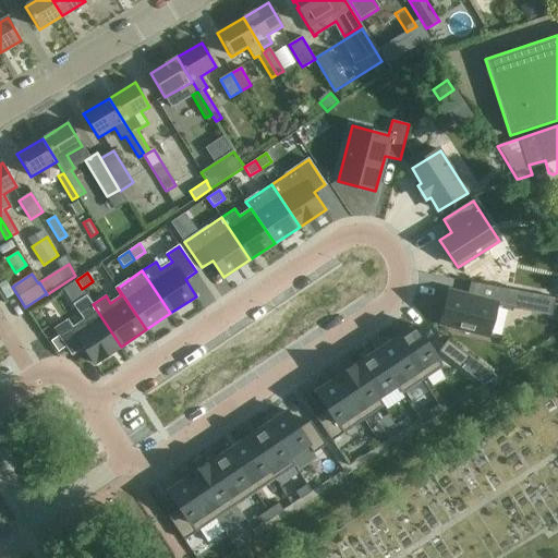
[(505,289),(501,304),(528,310),(531,293),(505,289)]
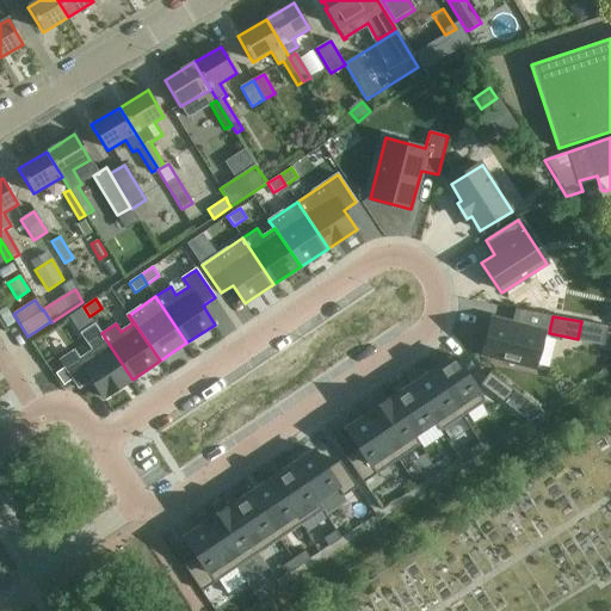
[(491,318),(481,355),(534,368),(542,331),(491,318)]
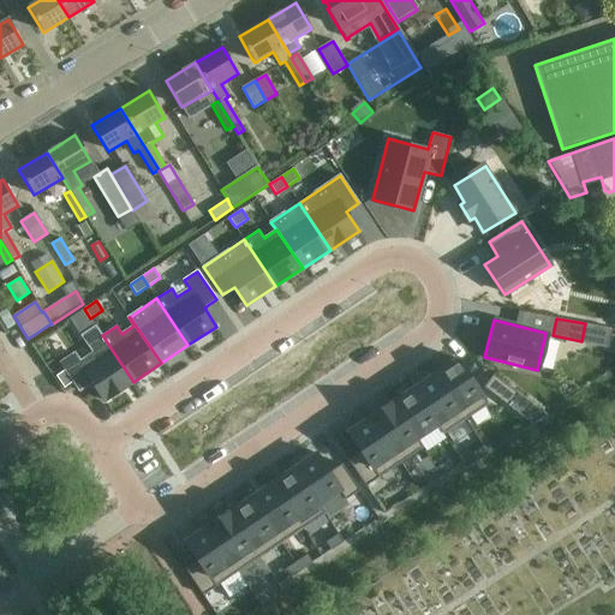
[(75,353),(61,363),(65,369),(73,381),(79,390),(91,382),(105,401),(133,382),(102,335),(96,324),(81,335),(93,353),(81,362),(75,353)]
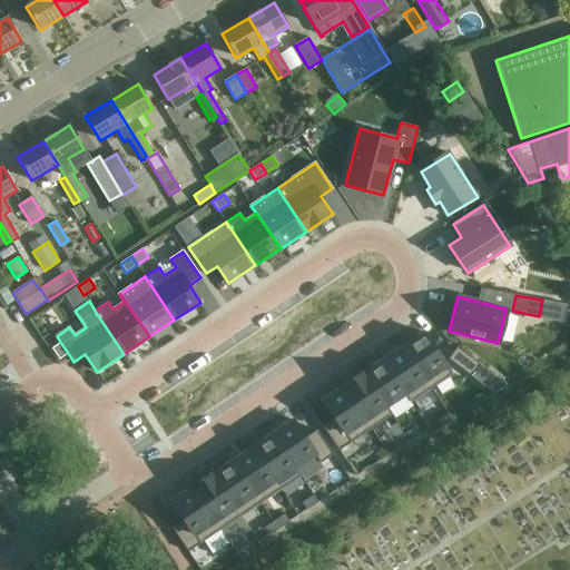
[(424,332),(404,346),(431,389),(452,374),(424,332)]
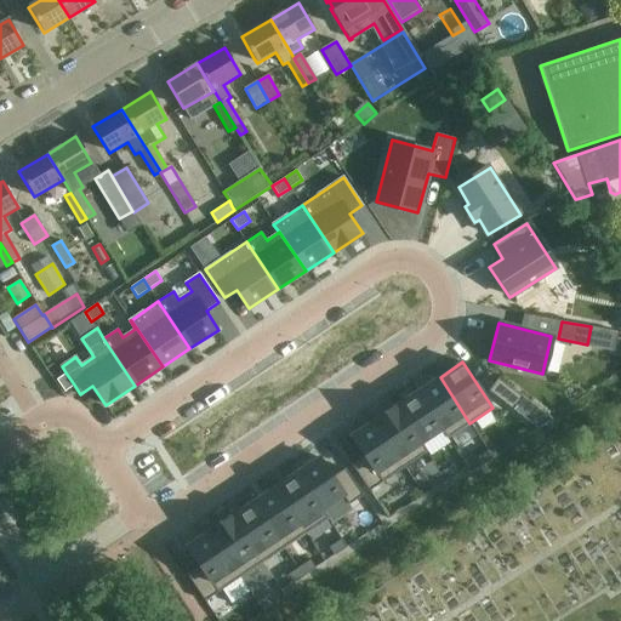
[(66,372),(56,380),(64,392),(74,385),(66,372)]
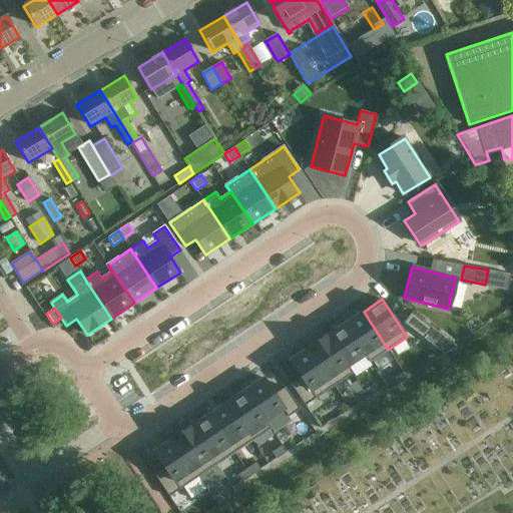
[(364,312),(345,324),(365,354),(370,362),(388,350),(364,312)]
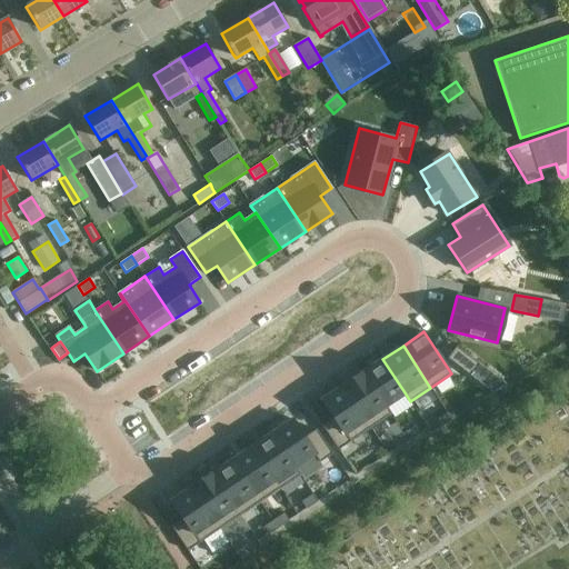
[(456,346),(447,358),(470,376),(479,363),(456,346)]
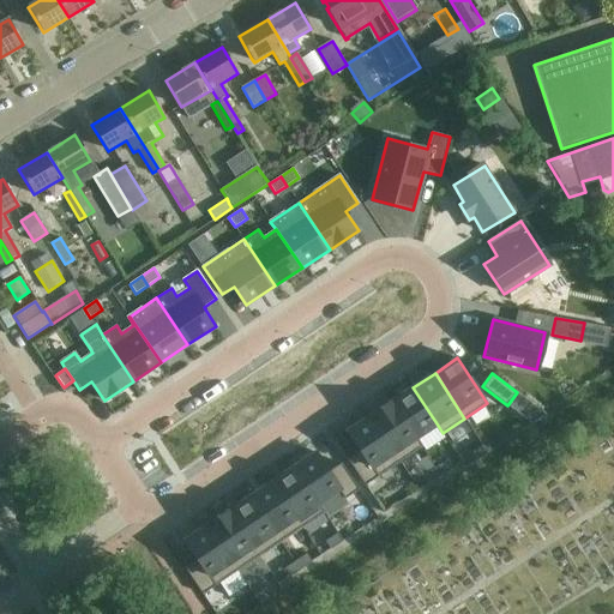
[(413,387),(392,402),(415,438),(437,423),(413,387)]
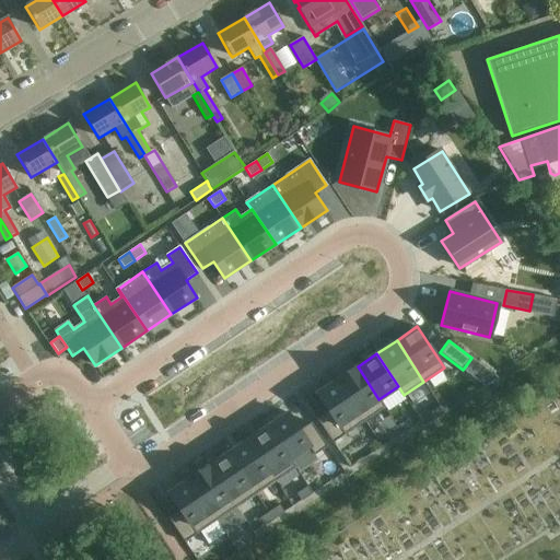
[(357,366),(337,380),(365,421),(385,408),(378,399),(357,366)]
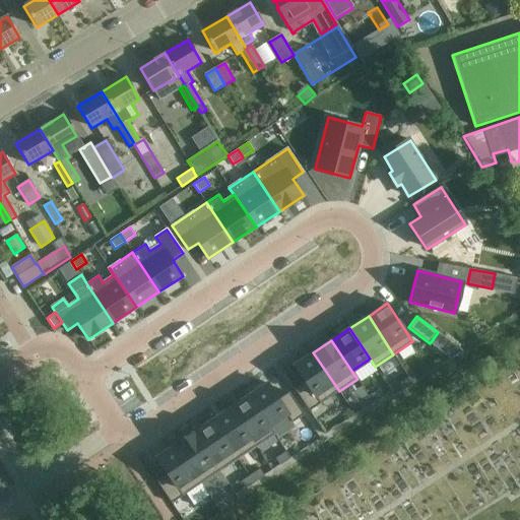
[(313,352),(294,366),(305,381),(295,389),(309,410),(339,391),(313,352)]
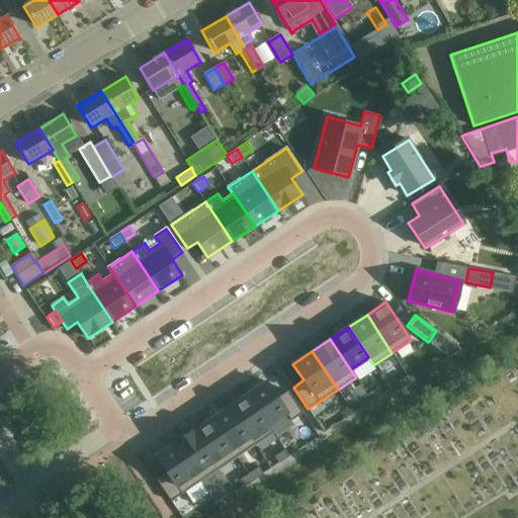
[(407,375),(397,381),(402,389),(412,381),(407,375)]
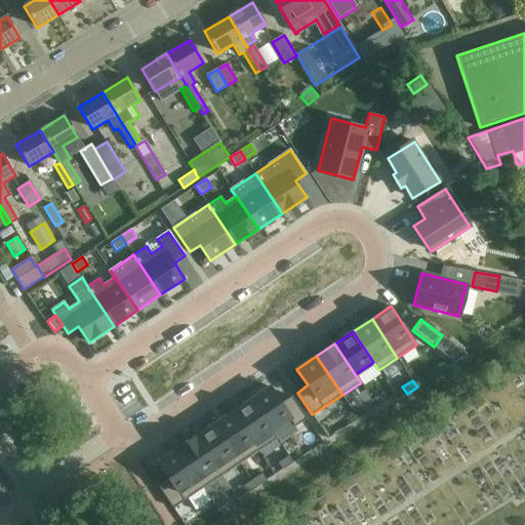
[(270,387),(251,400),(271,430),(289,418),(295,427),(307,418),(292,396),(281,403),(270,387)]
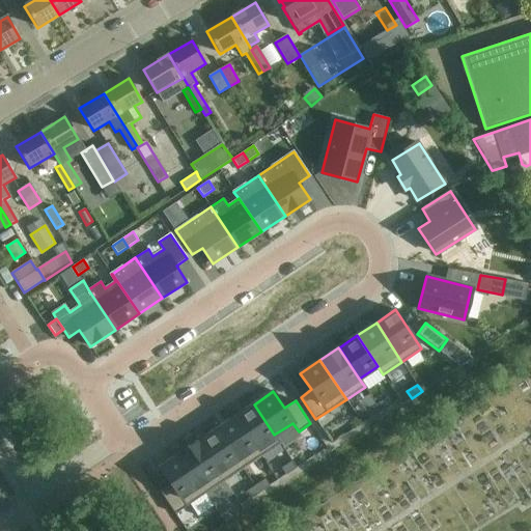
[(387,397),(376,404),(381,411),(391,404),(387,397)]
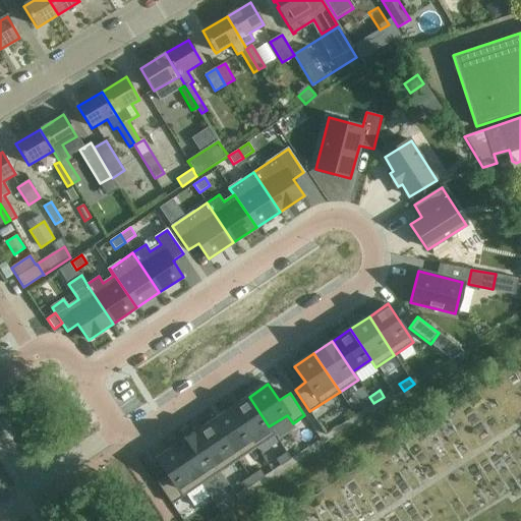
[(249,397),(231,409),(256,447),(275,436),(269,426),(249,397)]
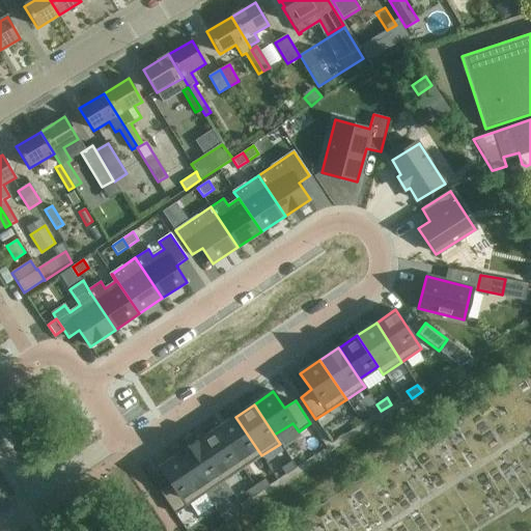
[(376,404),(366,411),(370,418),(381,411),(376,404)]
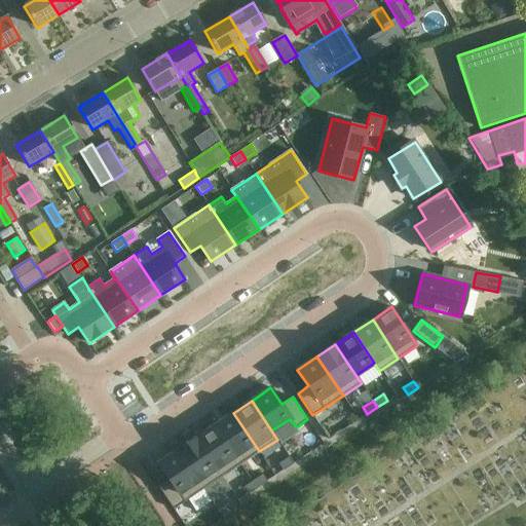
[(233,413),(215,425),(240,463),(259,451),(233,413)]
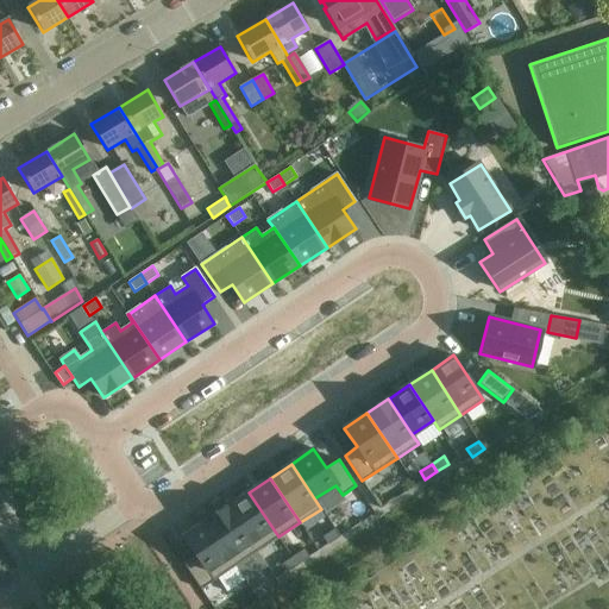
[(249,493),(227,507),(257,552),(278,537),(249,493)]
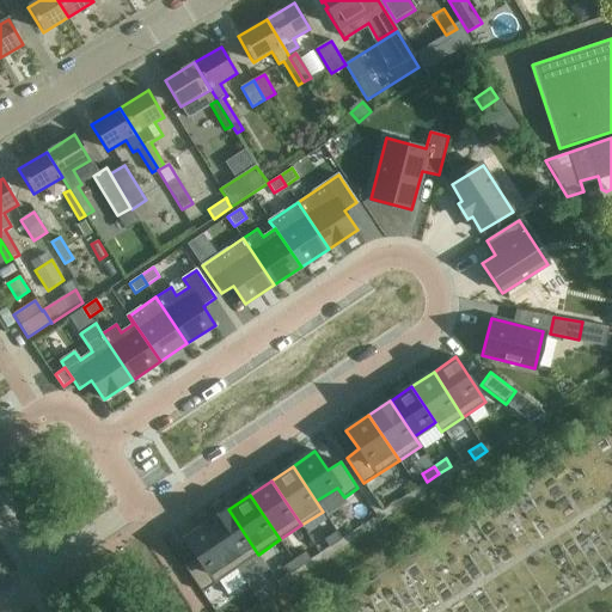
[(228,509),(207,524),(237,569),(258,555),(228,509)]
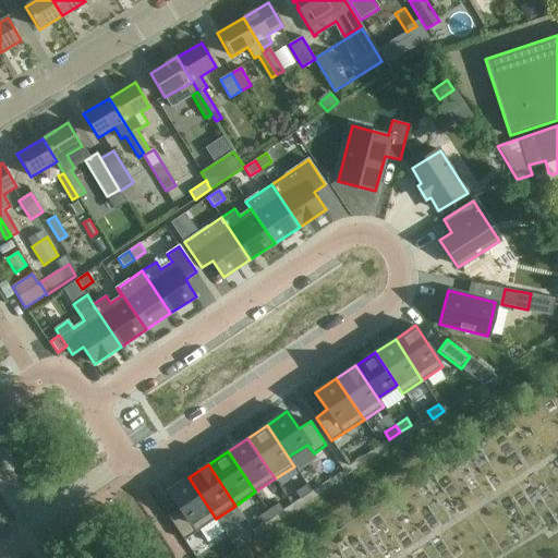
[(189,477),(168,490),(180,508),(168,516),(184,540),(216,519),(189,477)]
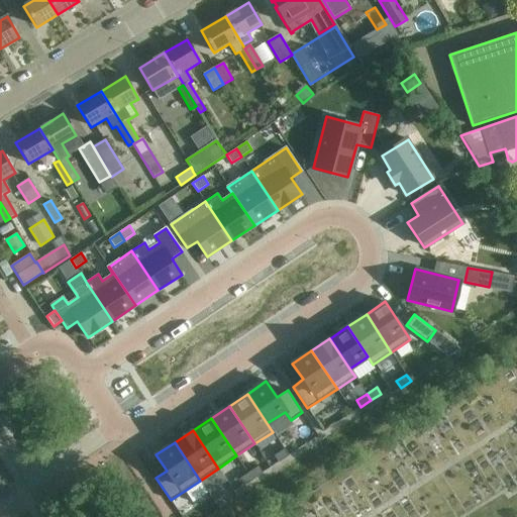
[(284,448),(274,455),(278,462),(289,455),(284,448)]
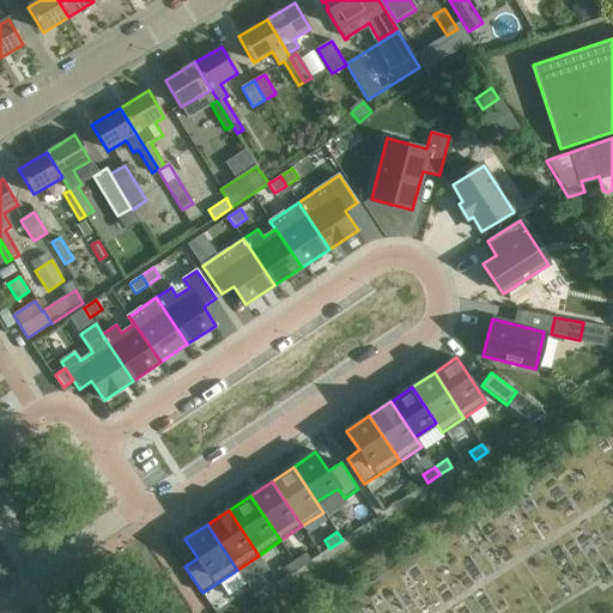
[(305,553),(293,560),(299,569),(311,560),(305,553)]
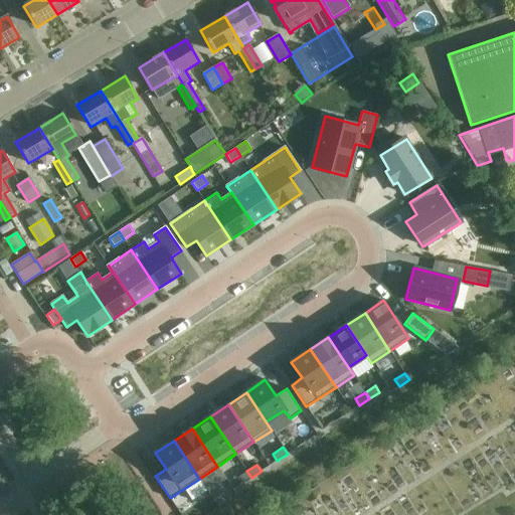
[(0,499),(11,492),(9,489),(13,487),(0,467),(0,499)]
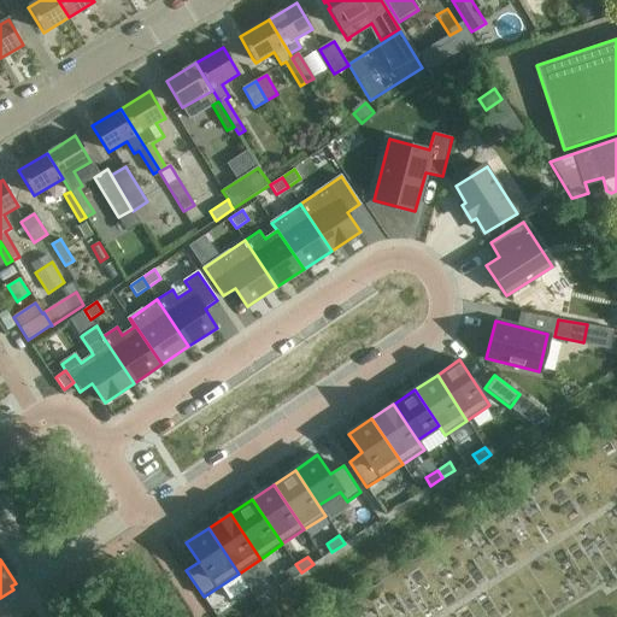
[(295,564),(283,573),(289,581),(301,573),(295,564)]
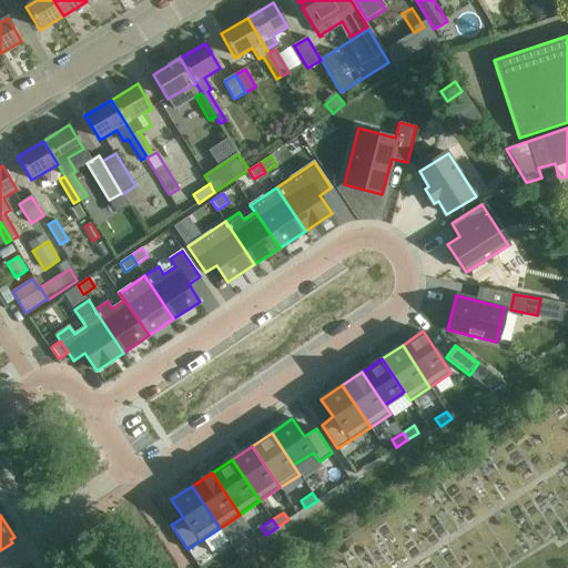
[(247,544),(236,551),(241,559),(252,551),(247,544)]
